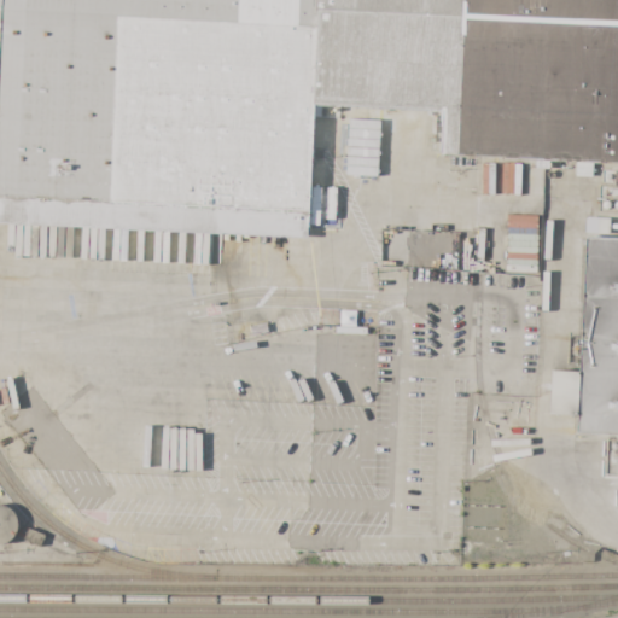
[(0,0),(617,0),(617,162),(442,155),(444,110),(314,104),(307,238),(0,222),(0,0)]
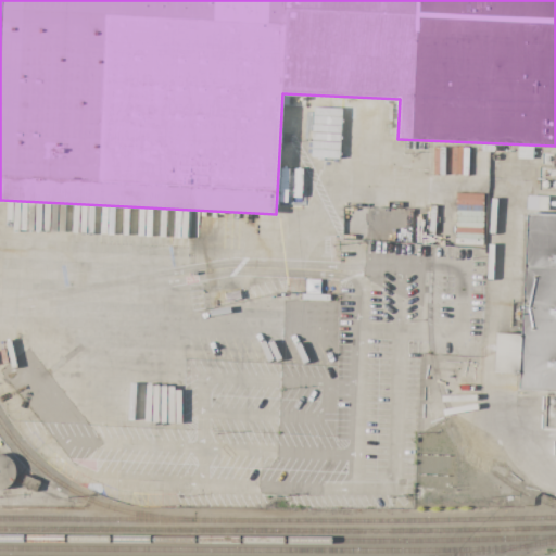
[(311,159),(337,159),(339,109),(313,108),(311,159)]
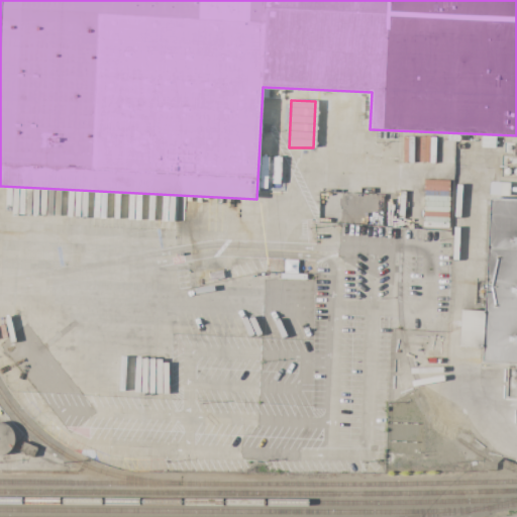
[(336,148),(337,109),(322,108),(320,147),(336,148)]
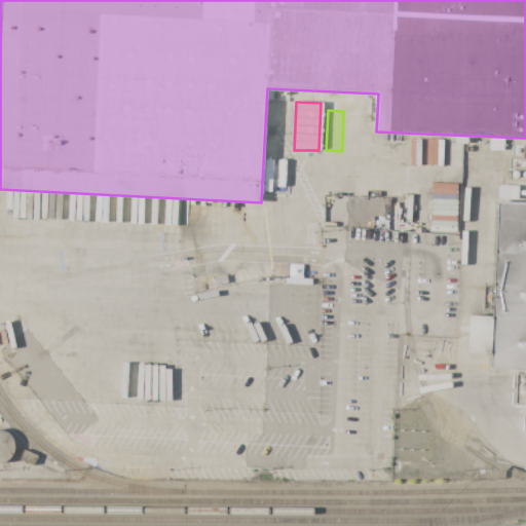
[(525,403),(513,403),(514,374),(525,374),(525,370),(491,369),(491,354),(467,353),(470,315),(493,316),(498,202),(525,203),(525,403)]
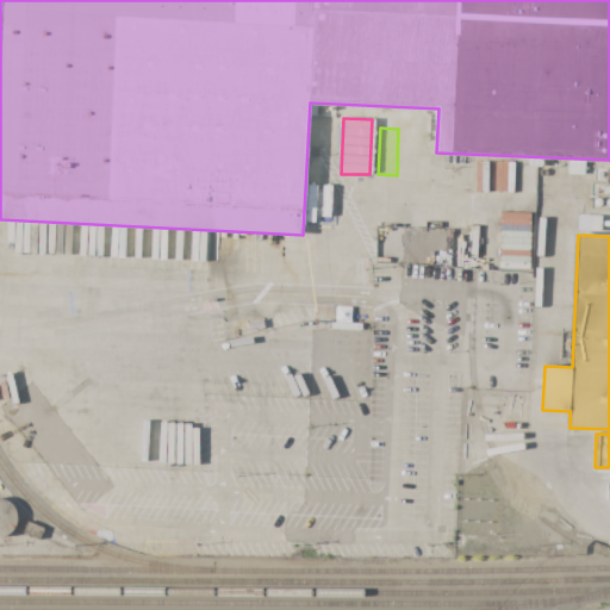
[(0,536),(6,535),(12,531),(16,524),(17,517),(16,510),(11,503),(5,499),(0,498),(0,536)]
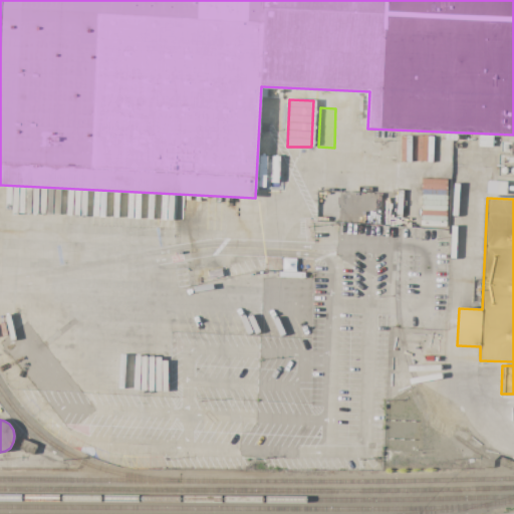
[(23,440),(37,446),(33,455),(19,449),(23,440)]
